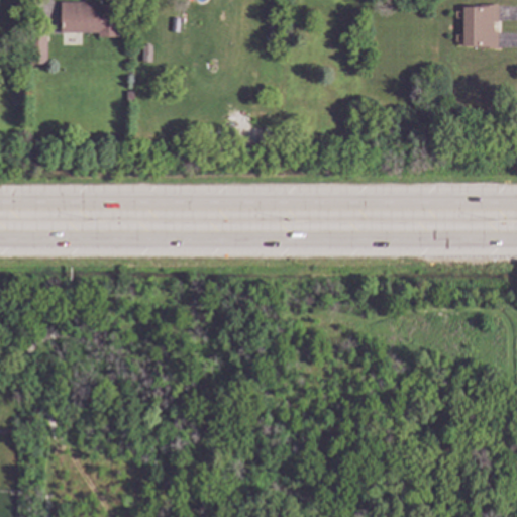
[(99,4),(118,4),(118,36),(98,36),(98,33),(60,32),(61,1),(100,2),(99,4)]
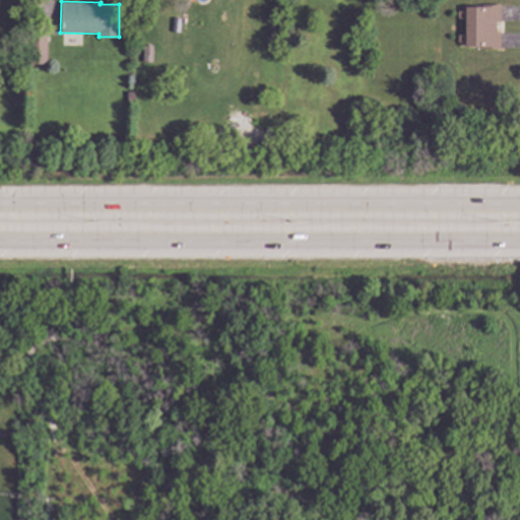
[(501,21),(496,21),(496,31),(501,31),(501,49),(480,49),(480,46),(465,46),(465,6),(481,6),(481,4),(501,4),(501,21)]
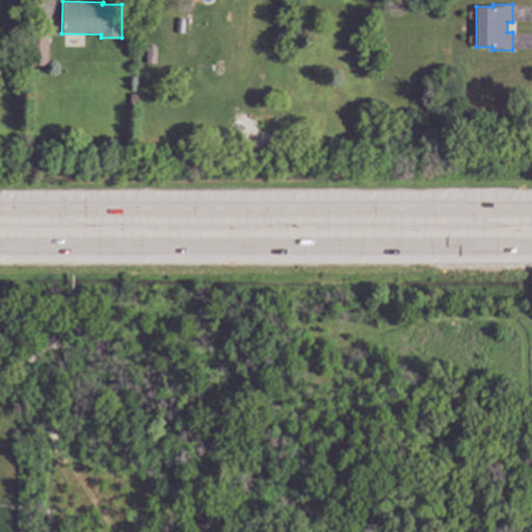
[(21,29),(12,29),(12,20),(21,20),(21,29)]
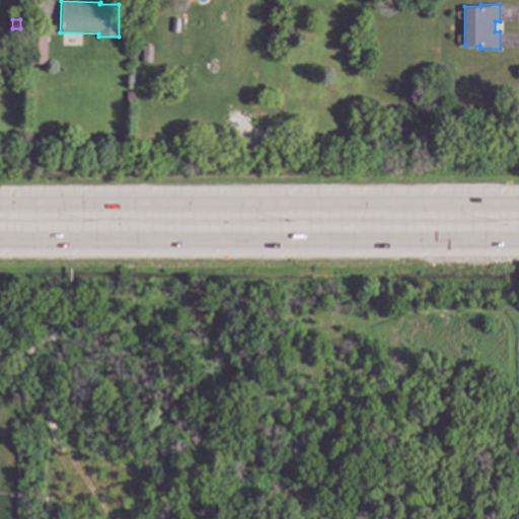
[(46,36),(47,62),(27,62),(27,35),(46,36)]
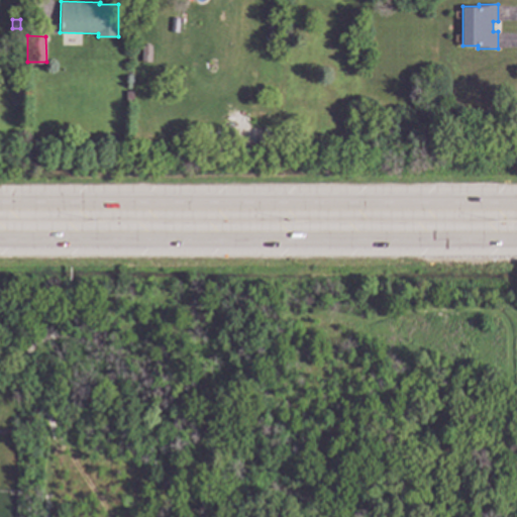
[(151,62),(141,62),(141,43),(151,43),(151,62)]
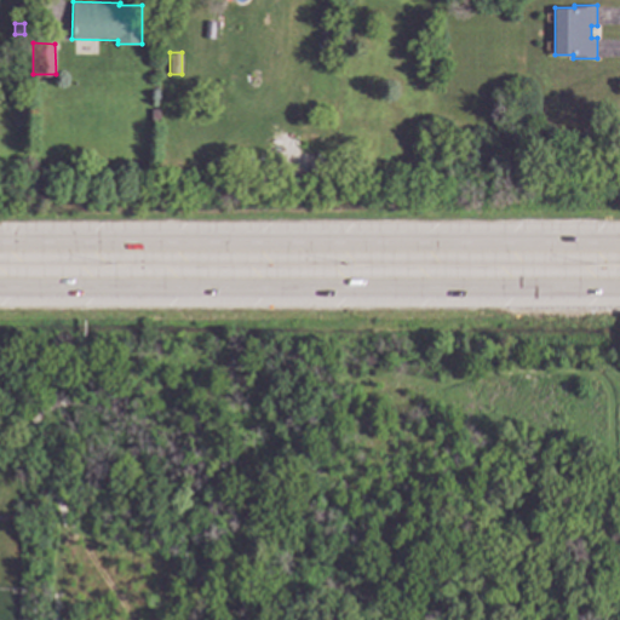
[(161,124),(150,124),(151,109),(161,109),(161,124)]
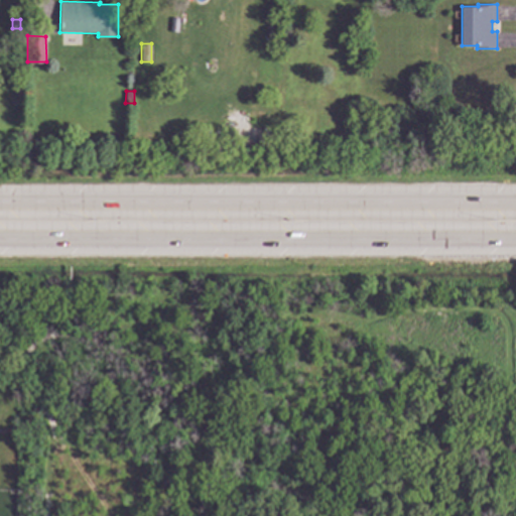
All buildings are outlined.
